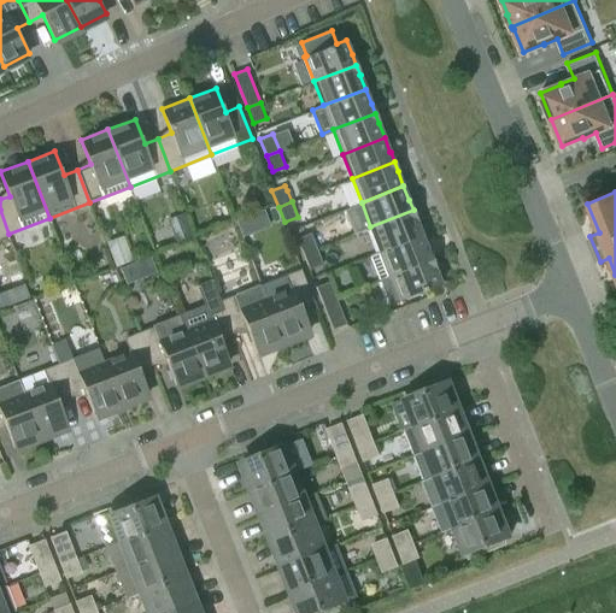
[(370,227),(380,251),(422,234),(416,220),(417,220),(414,210),(370,227)]
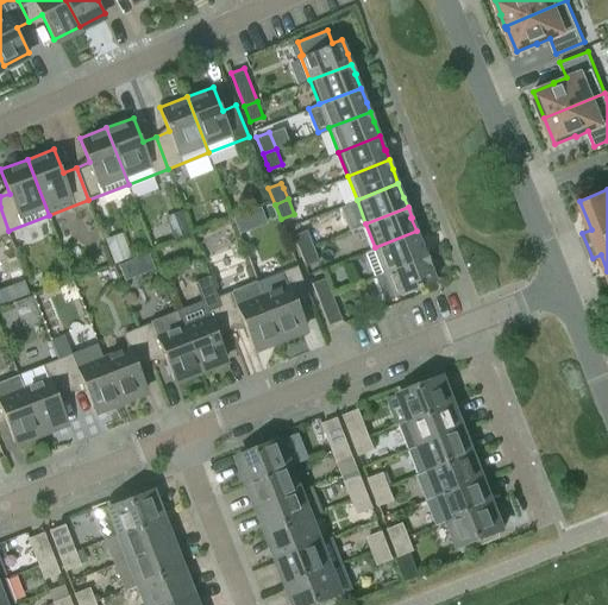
[(165,215),(174,238),(190,231),(182,208),(165,215)]
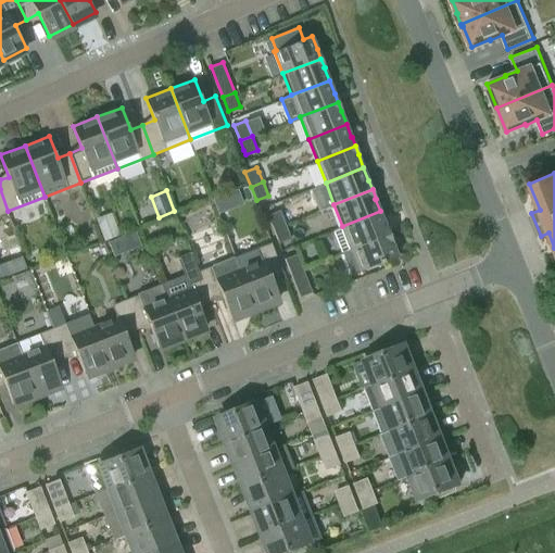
[(268,213),(274,228),(286,223),(280,209),(268,213)]
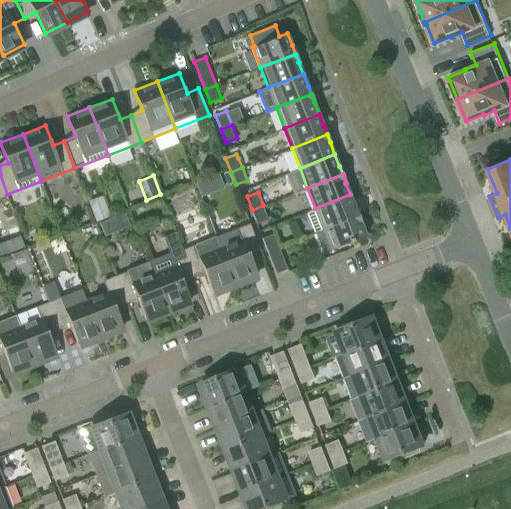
[(95,219),(109,213),(102,194),(88,199),(95,219)]
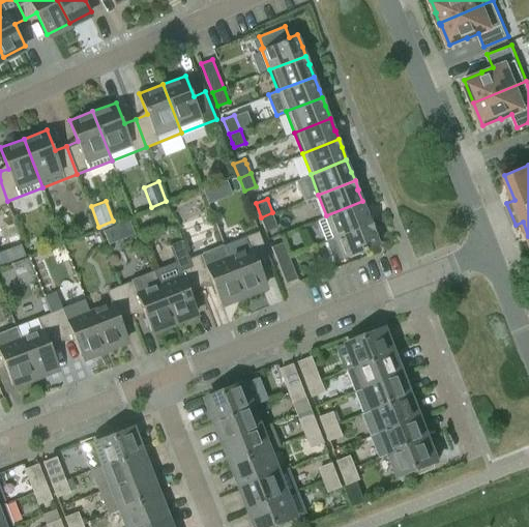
[(368,213),(362,201),(326,215),(319,217),(327,239),(371,222),(368,213)]
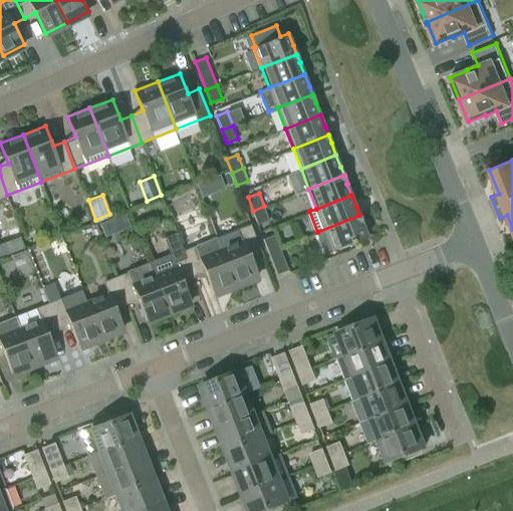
[(264,206),(253,211),(257,220),(268,215),(264,206)]
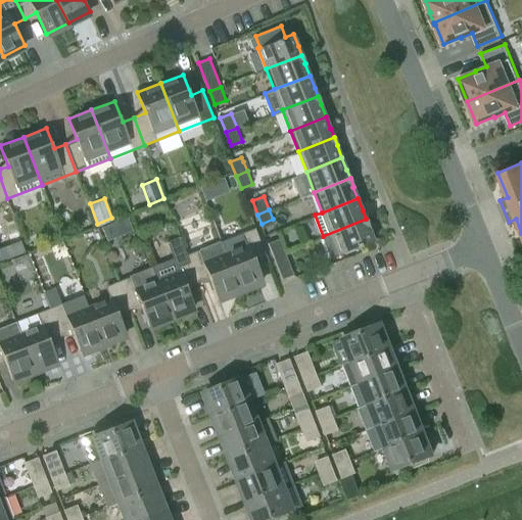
[(369,228),(366,219),(323,236),(331,257),(374,240),(369,228)]
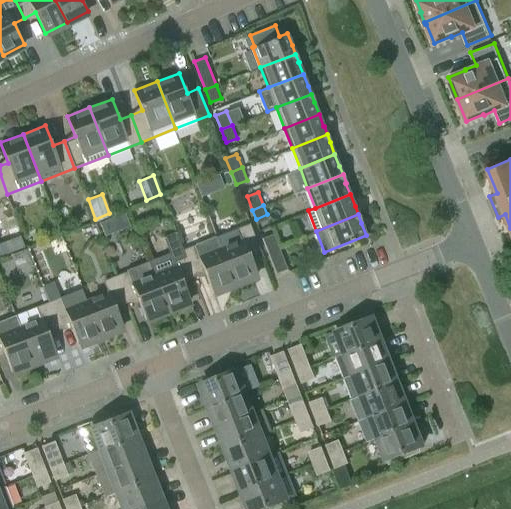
[(250,222),(217,235),(235,283),(258,274),(249,253),(261,248),(250,222)]
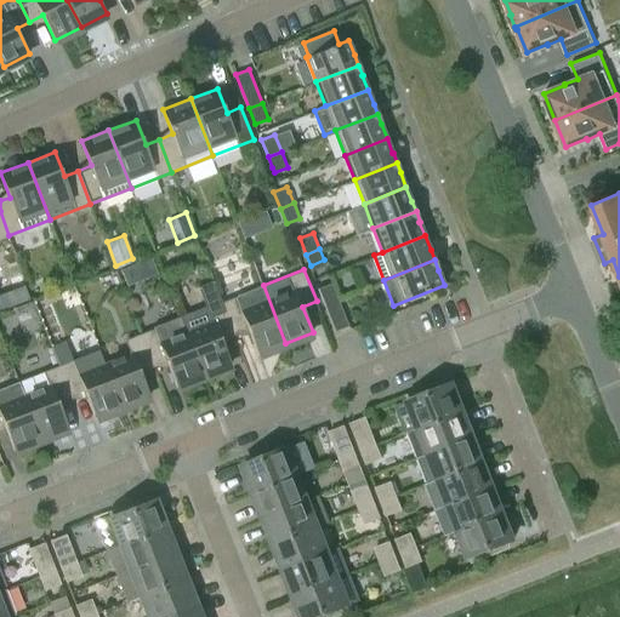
[(180,312),(204,375),(232,364),(221,338),(234,333),(222,301),(214,279),(199,285),(206,304),(181,314),(180,312)]
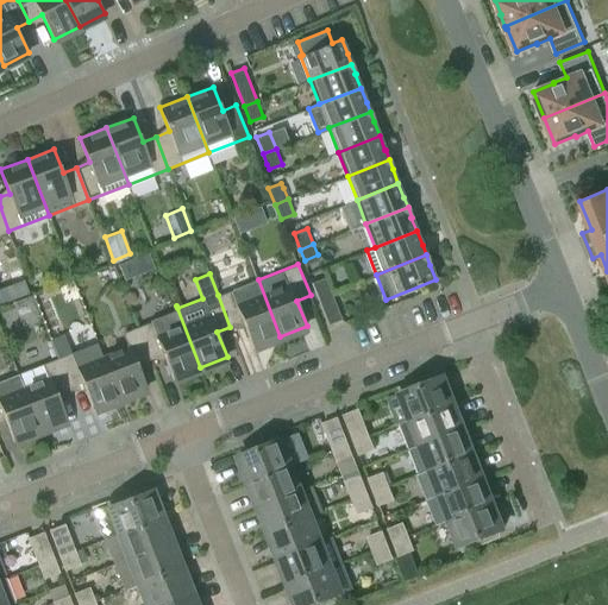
[(312,281),(319,297),(332,291),(325,276),(312,281)]
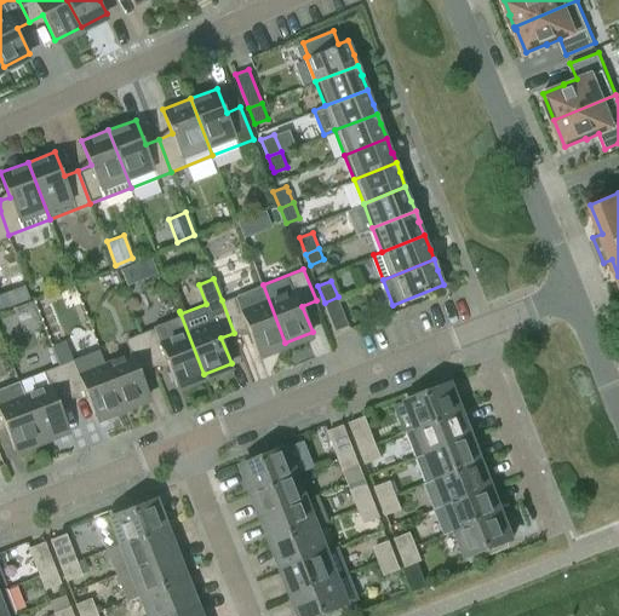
[(263,285),(222,300),(234,333),(248,327),(258,353),(285,343),(263,285)]
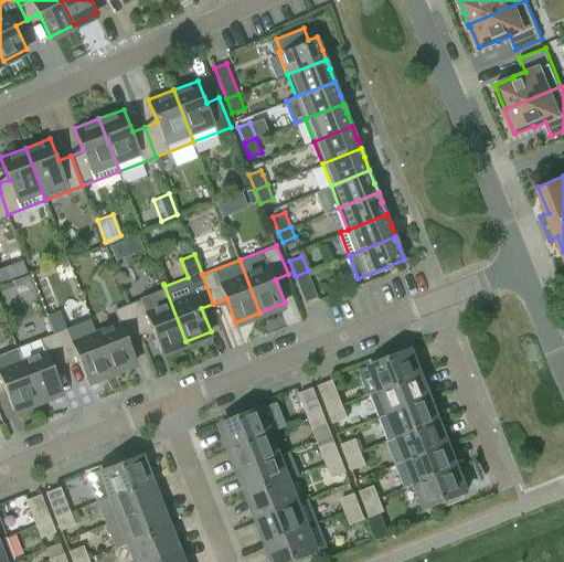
[(7,271),(0,273),(0,284),(10,282),(7,271)]
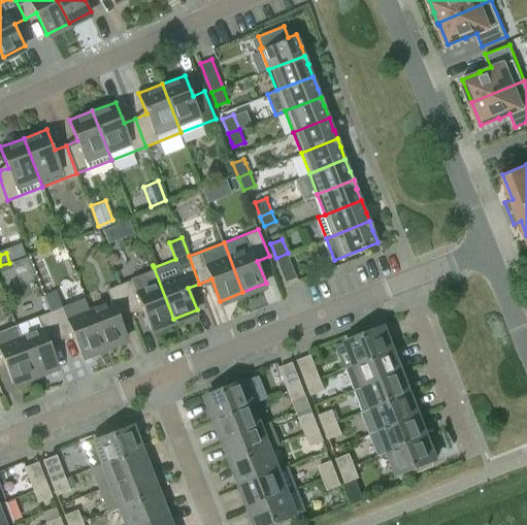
[(288,253),(276,258),(285,281),(297,276),(288,253)]
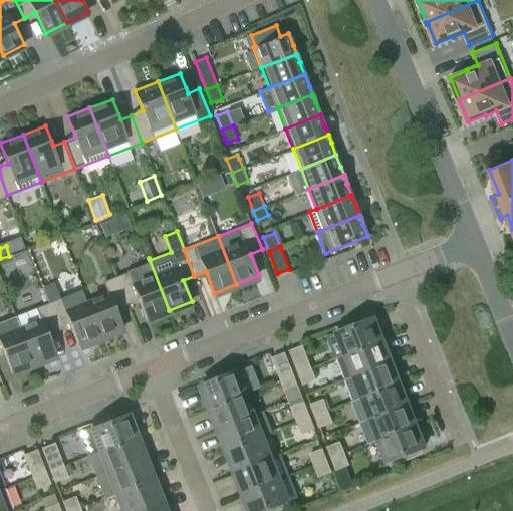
[(127,271),(116,275),(126,302),(139,298),(147,319),(169,310),(149,258),(148,259),(149,260),(127,268),(127,267),(126,267),(127,271)]
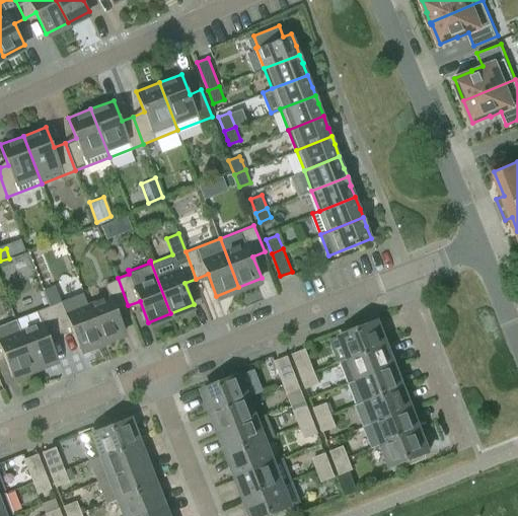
[(108,292),(87,300),(102,340),(126,332),(117,309),(128,305),(118,278),(104,283),(108,292)]
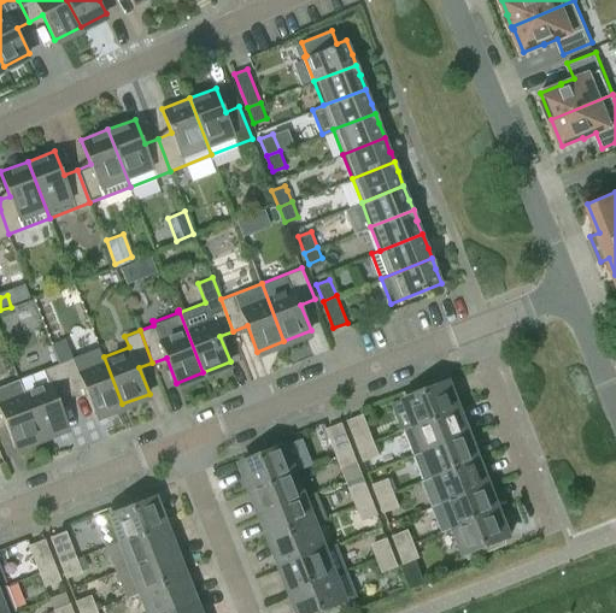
[(98,347),(59,363),(71,394),(84,389),(95,414),(122,404),(104,357),(101,358),(98,347)]
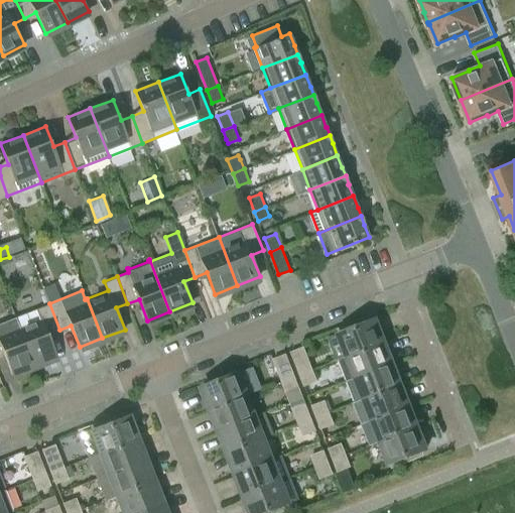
[(15,316),(19,325),(34,365),(57,356),(48,334),(59,330),(49,303),(15,316)]
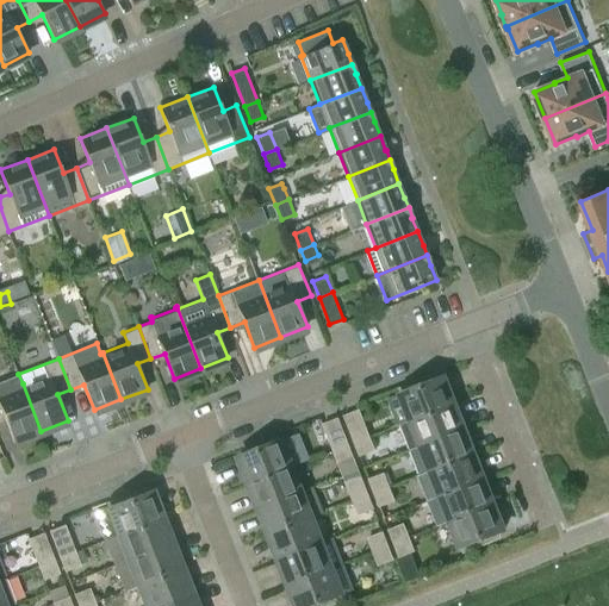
[(14,441),(41,431),(23,383),(18,374),(0,380),(0,417),(4,416),(14,441)]
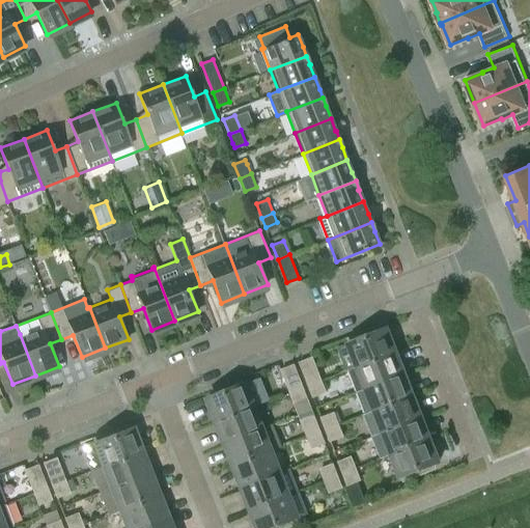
[(350,337),(351,341),(350,342),(358,365),(395,351),(386,328),(367,335),(366,331),(350,337)]
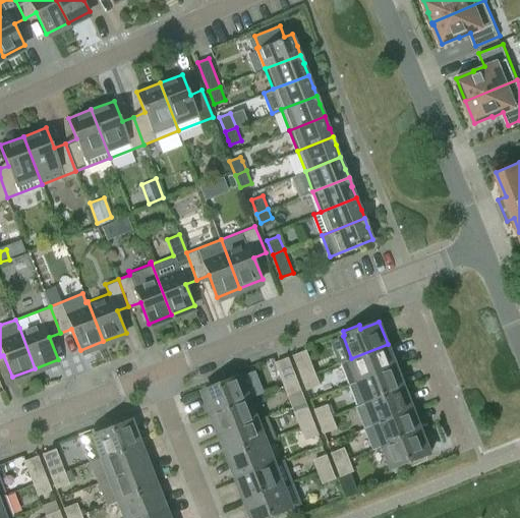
[(350,384),(397,365),(396,363),(396,364),(388,344),(351,358),(342,361),(350,384)]
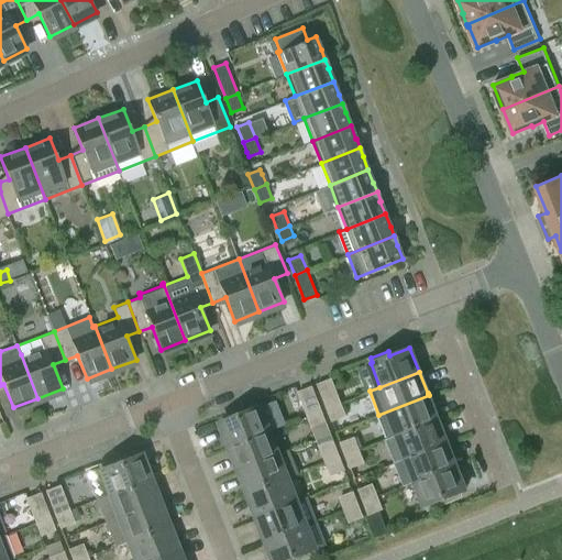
[(319,383),(328,407),(341,402),(332,379),(319,383)]
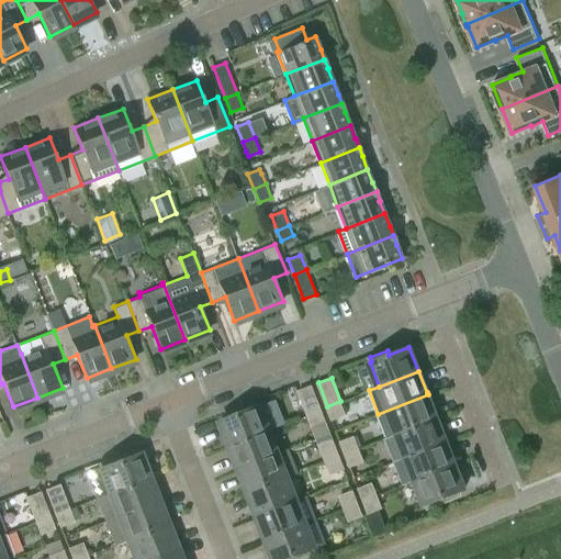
[(309,414),(322,409),(312,386),(299,390),(309,414)]
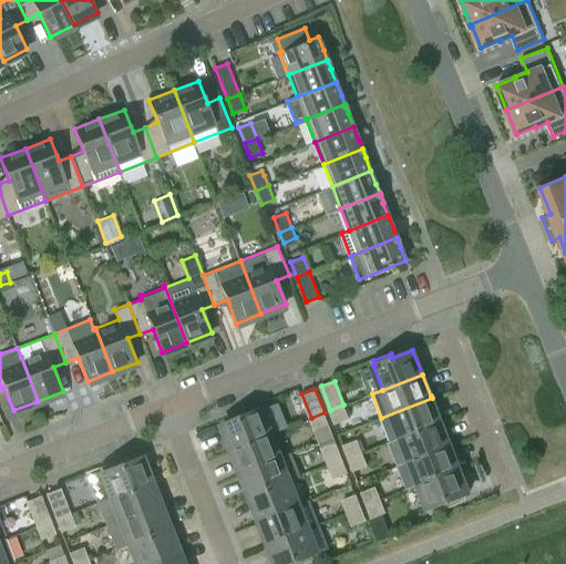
[(391,441),(441,421),(432,398),(381,418),(391,441)]
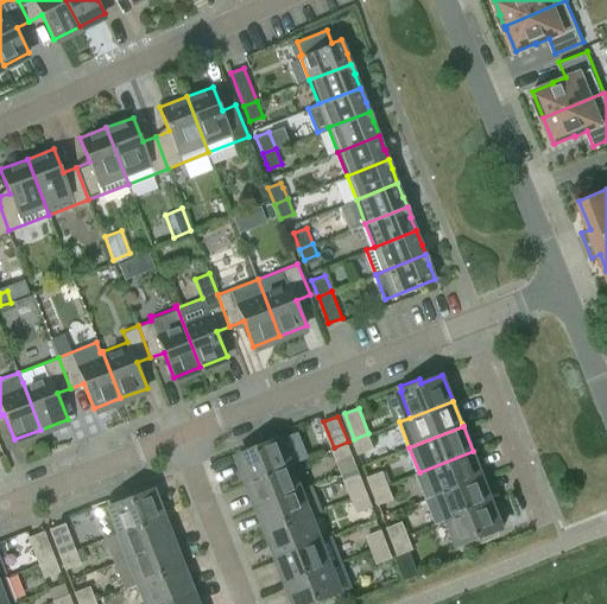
[(368,433),(354,439),(360,452),(374,446),(368,433)]
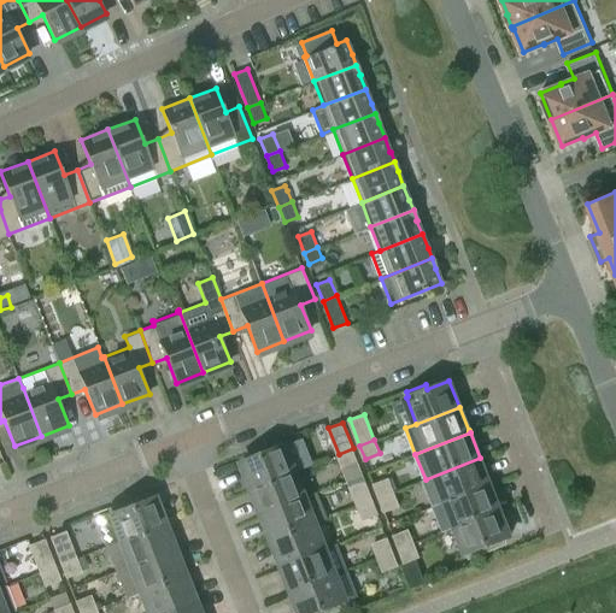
[(242,461),(253,488),(295,471),(286,444),(285,444),(282,441),(263,448),(264,453),(242,461)]
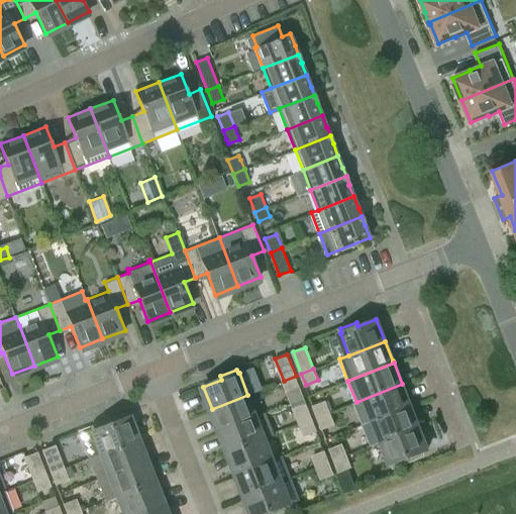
[(296,376),(284,381),(288,392),(300,387),(296,376)]
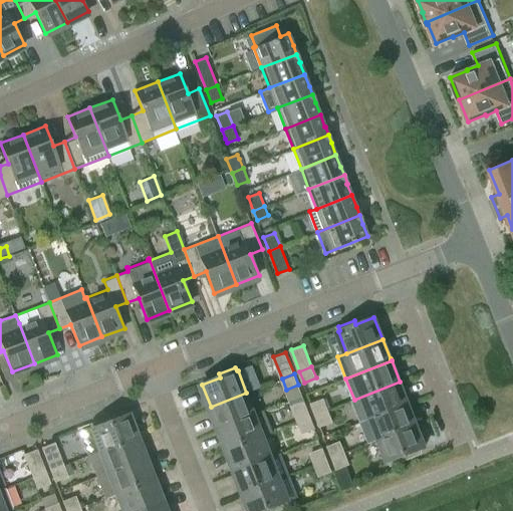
[(400,381),(354,400),(353,400),(361,421),(371,417),(408,403),(400,381)]
